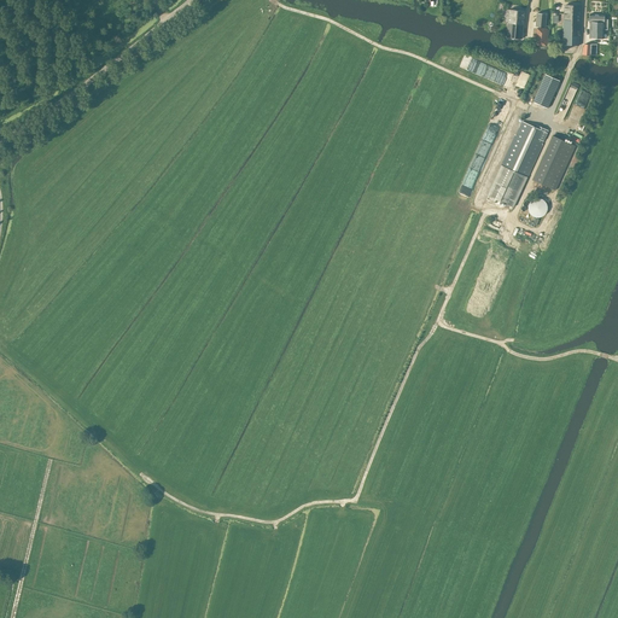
[(524,17),(524,11),(509,10),(508,22),(516,22),(516,16),(524,17)]
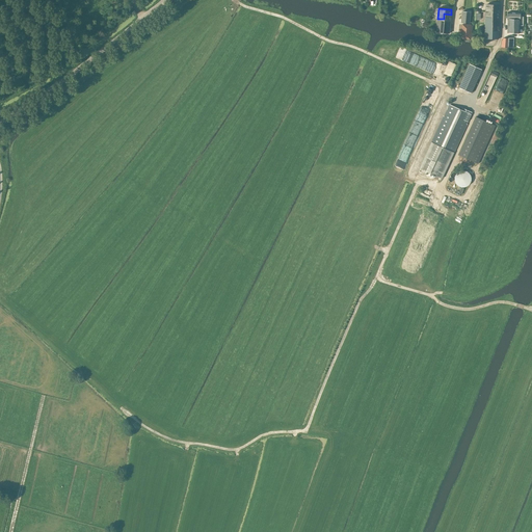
[(495,11),(485,11),(484,38),(498,40),(499,10),(495,10),(495,11)]
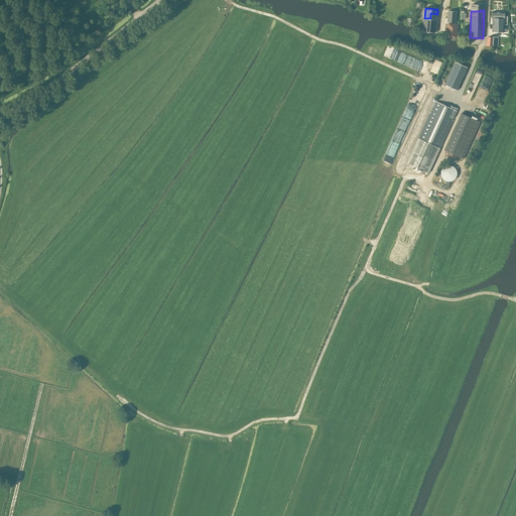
[(448,11),(447,12),(447,22),(455,22),(456,11),(448,11)]
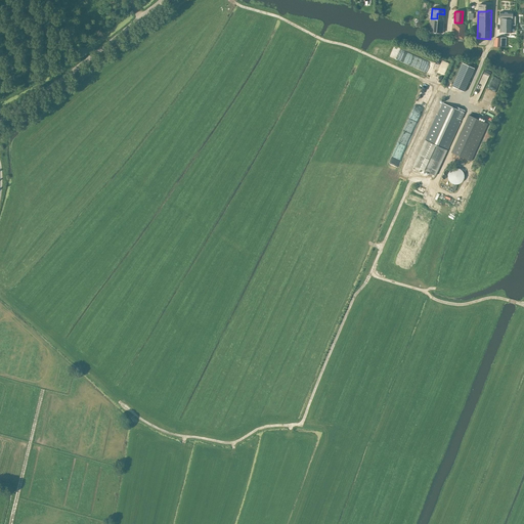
[(499,12),(499,18),(500,18),(500,32),(510,33),(511,25),(515,26),(515,16),(512,16),(512,12),(499,12)]
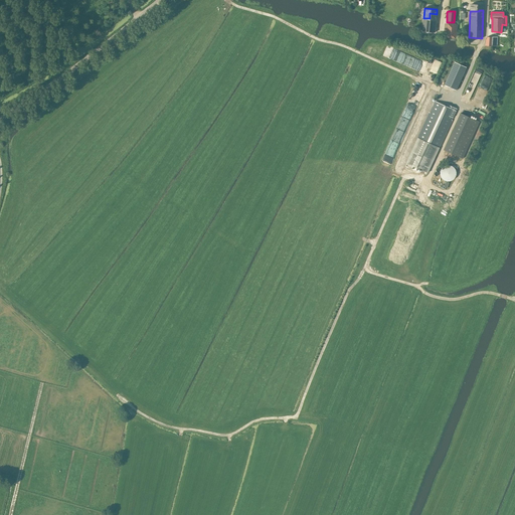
[(435,32),(437,14),(430,13),(430,18),(423,18),(422,30),(435,32)]
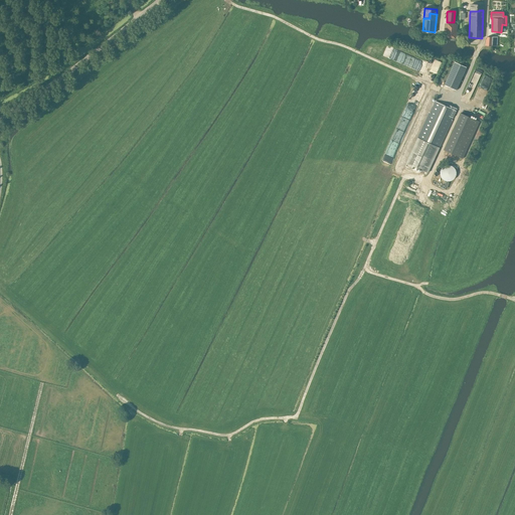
[(447,23),(446,37),(456,38),(457,24),(447,23)]
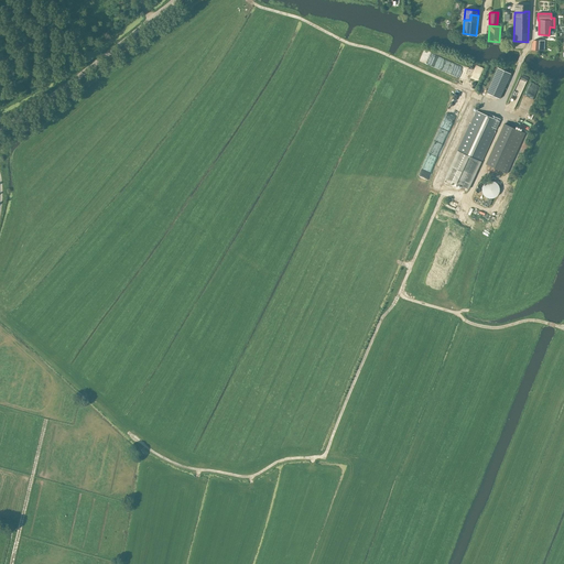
[(511,74),(498,67),(486,93),(499,99),(511,74)]
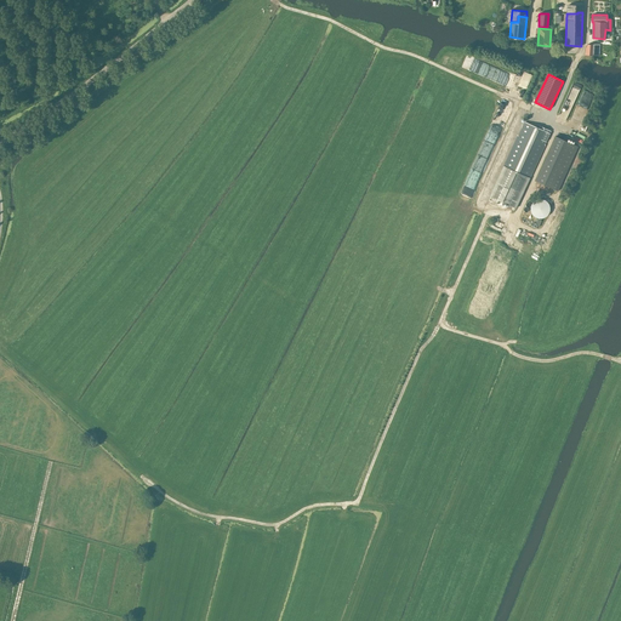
[(491,197),(517,208),(550,132),(539,127),(537,129),(524,124),(491,197)]
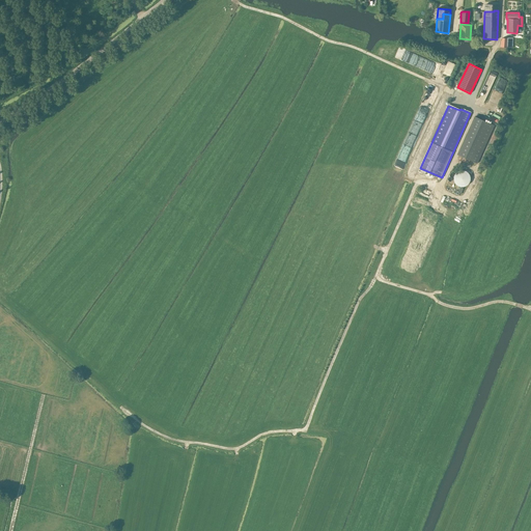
[(458,156),(477,164),(494,126),(475,117),(458,156)]
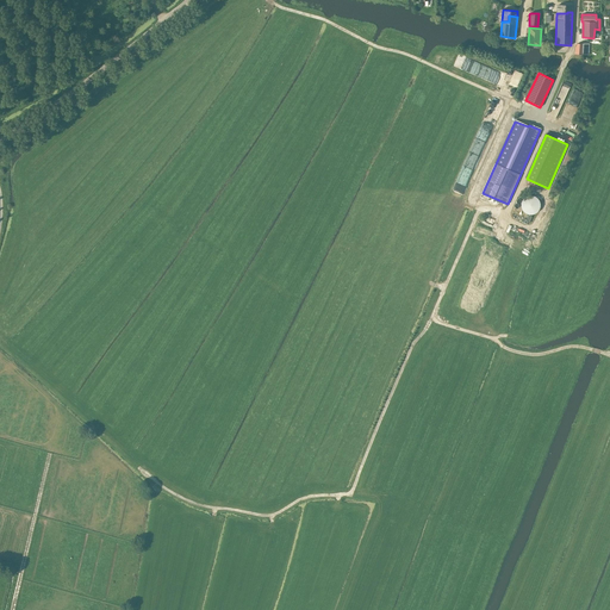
[(523,205),(523,206),(523,207),(523,209),(523,210),(524,210),(524,211),(526,212),(527,213),(528,213),(529,215),(530,215),(531,215),(534,215),(535,215),(535,213),(537,213),(537,212),(539,212),(539,211),(540,210),(540,209),(541,207),(541,206),(541,205),(541,204),(541,203),(540,203),(540,201),(539,200),(539,199),(537,199),(537,198),(536,198),(535,198),(535,197),(534,197),(533,197),(531,197),(530,197),(529,197),(528,198),(527,198),(526,199),(524,200),(524,201),(523,201),(523,203),(523,204),(523,205)]
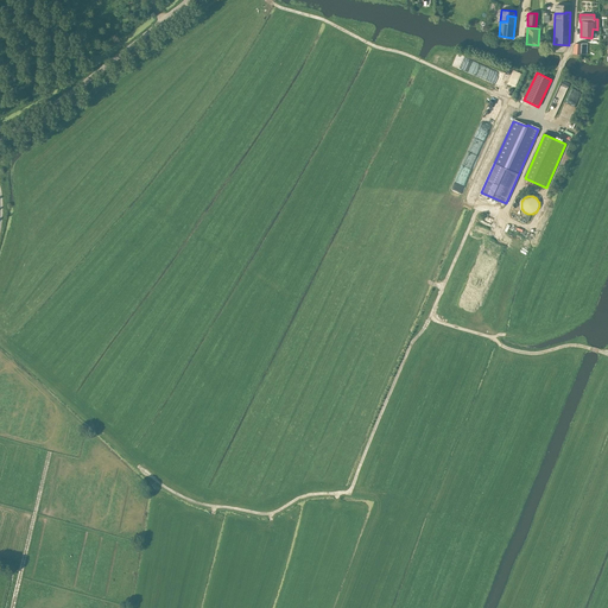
All buildings are outlined.
